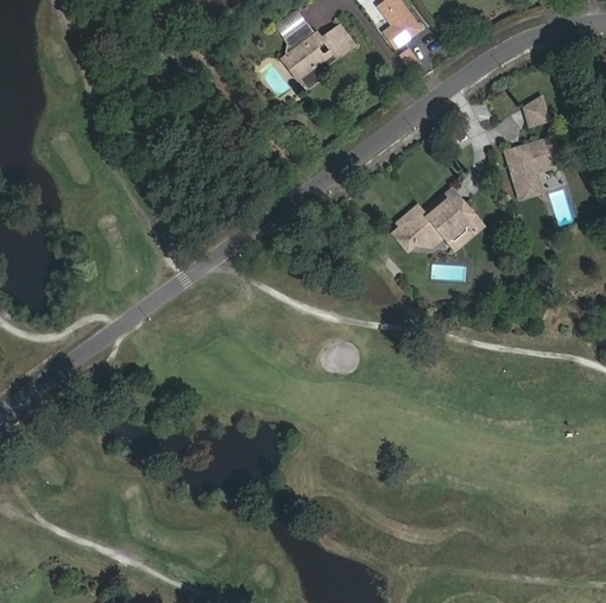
[(382,0),(380,1),(395,21),(386,27),(401,48),(428,29),(409,0),(382,0)]
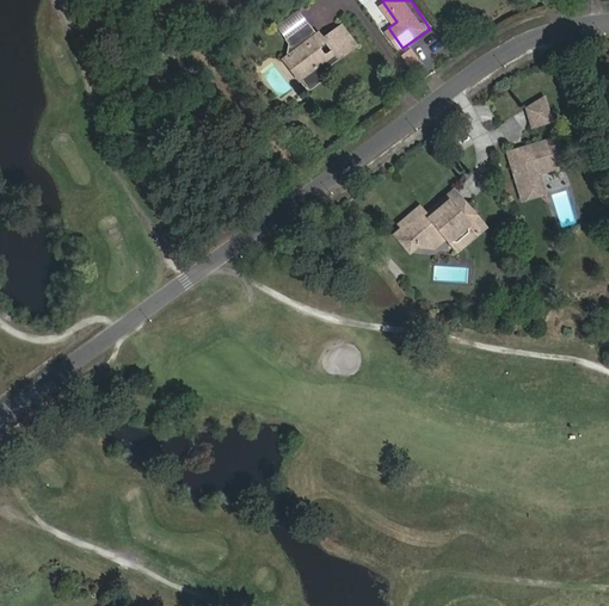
[(276,26),(283,38),(305,20),(296,12),(276,26)]
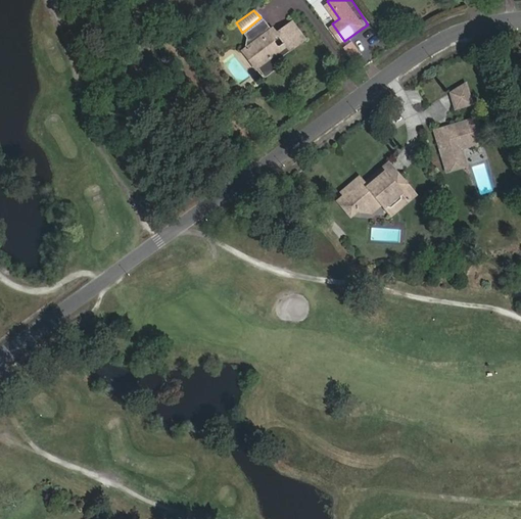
[(278,59),(305,38),(291,20),(280,29),(276,24),(270,29),(261,17),(242,33),(245,37),(243,49),(250,46),(259,58),(256,68),(263,77),(280,62),(278,59)]
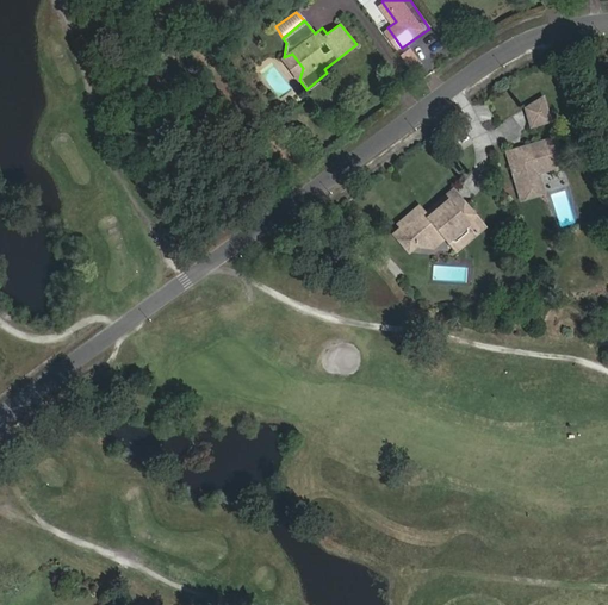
[(284,57),(299,78),(303,68),(292,54),(284,57)]
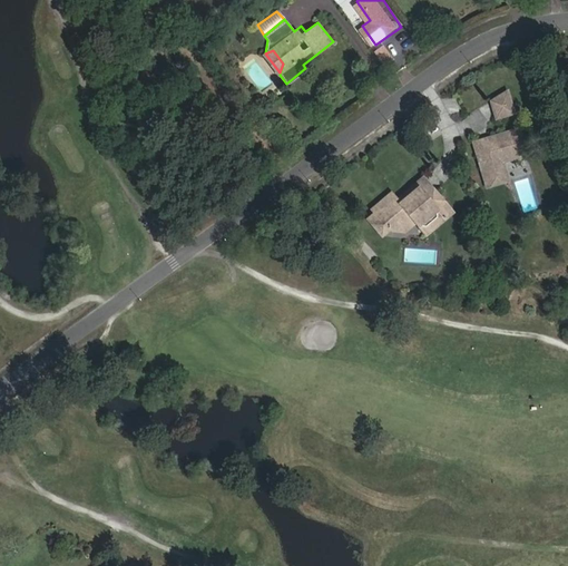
[(489,98),(495,116),(512,110),(506,89),(489,98)]
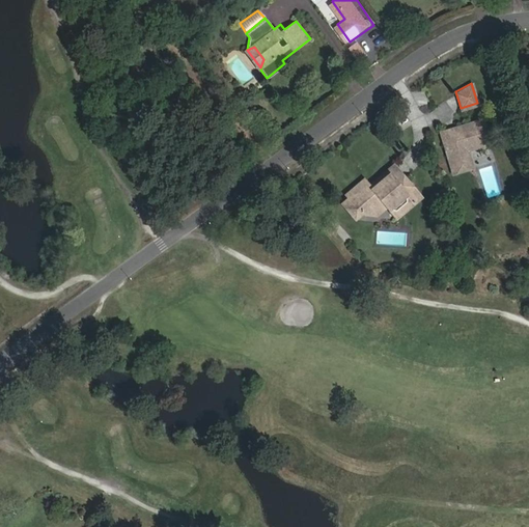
[(439,130),(449,164),(469,158),(467,148),(489,141),(481,117),(456,126),(456,129),(451,130),(448,128),(439,130)]
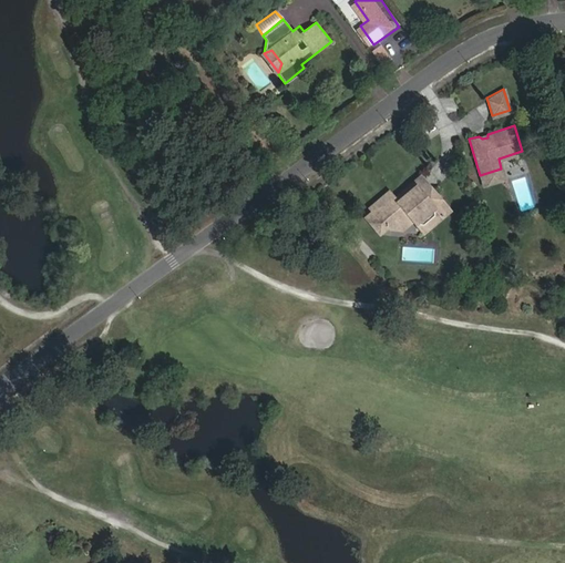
[(504,176),(501,169),(480,175),(482,183),(504,176)]
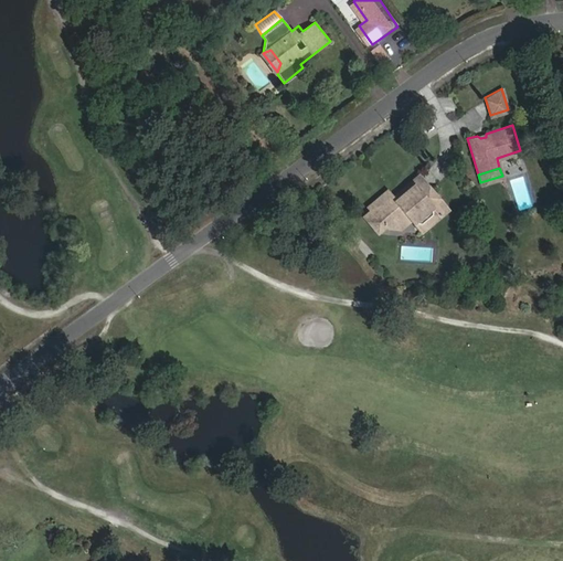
[(364,217),(379,233),(388,225),(389,226),(401,228),(412,219),(414,223),(433,207),(441,215),(445,211),(437,203),(441,200),(418,175),(403,188),(406,191),(395,201),(393,197),(386,191),(368,208),(371,211),(364,217)]
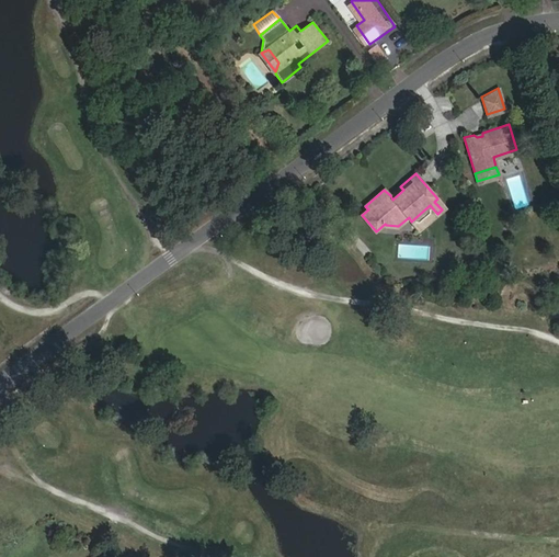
[(403,190),(400,186),(390,195),(392,200),(403,190)]
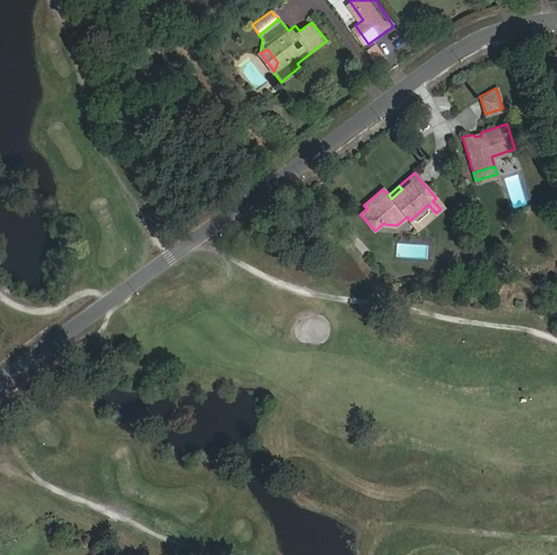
[(436,198),(433,201),(440,209),(443,207),(436,198)]
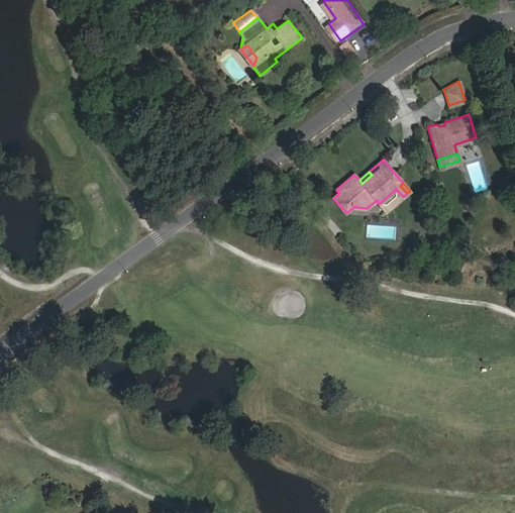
[(403,197),(396,189),(379,204),(386,211),(403,197)]
